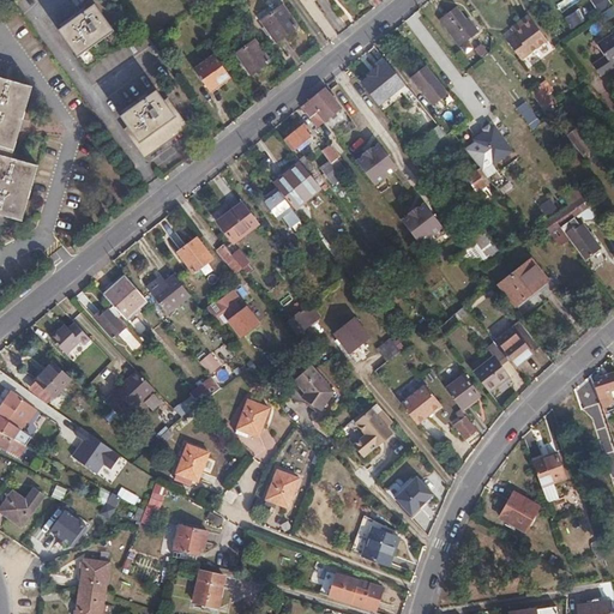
[(112,31),(94,5),(56,31),(76,58),(112,31)]
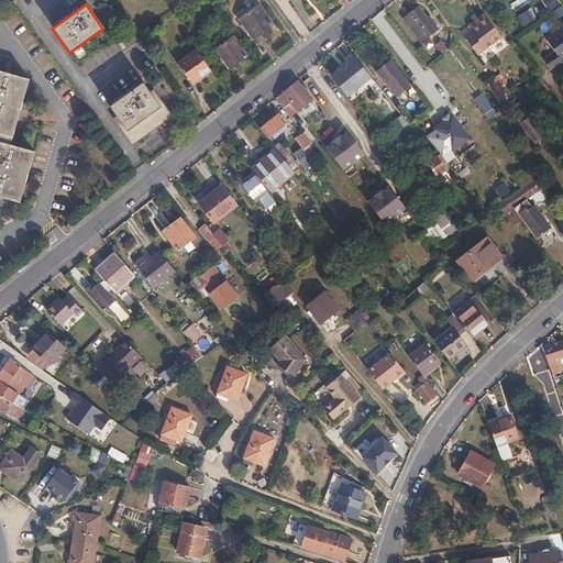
[(272,24),(257,6),(239,19),(253,39),(272,24)]
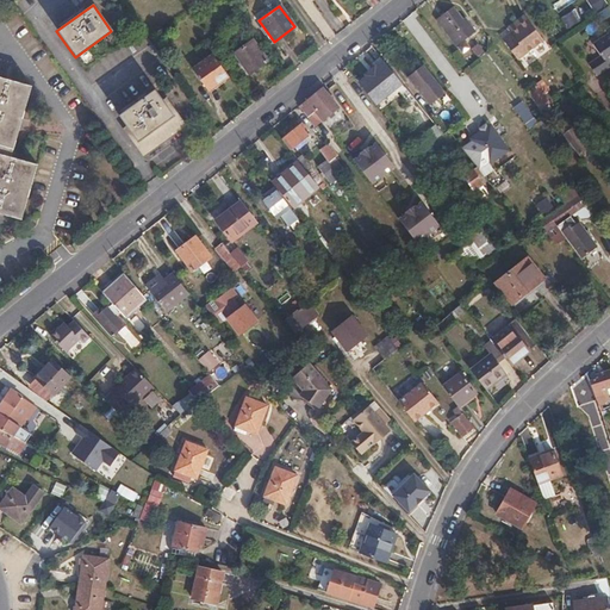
[(603,22),(609,17),(609,6),(598,14),(603,22)]
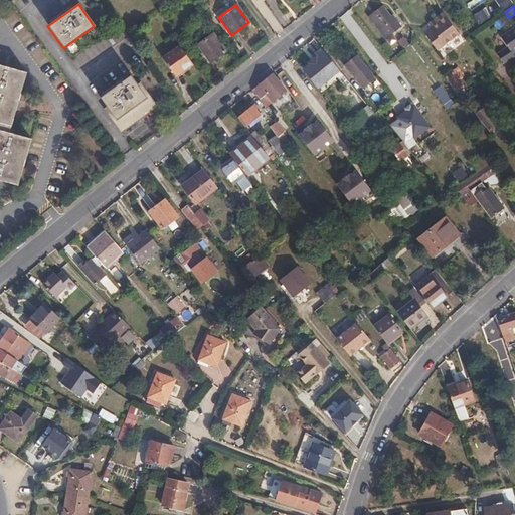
[(393,21),(382,7),(369,17),(384,36),(400,25),(395,19),(393,21)]
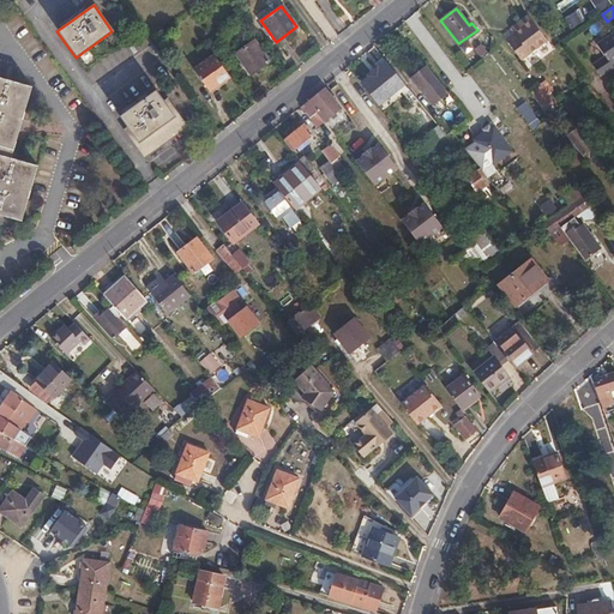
[(572,29),(588,20),(581,10),(566,18),(572,29)]
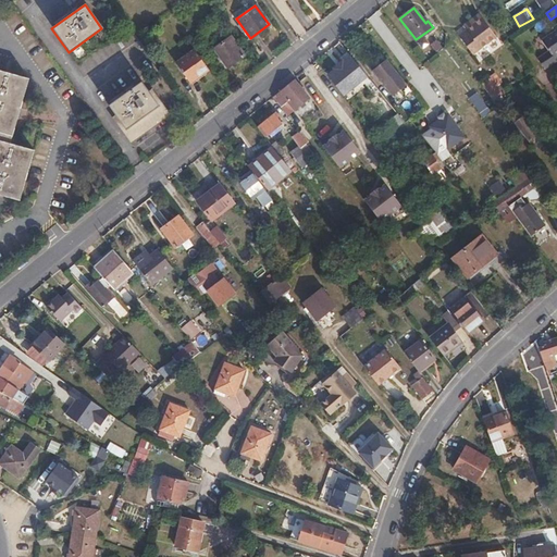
[(556,56),(556,22),(551,28),(553,32),(540,41),(554,59),(556,56)]
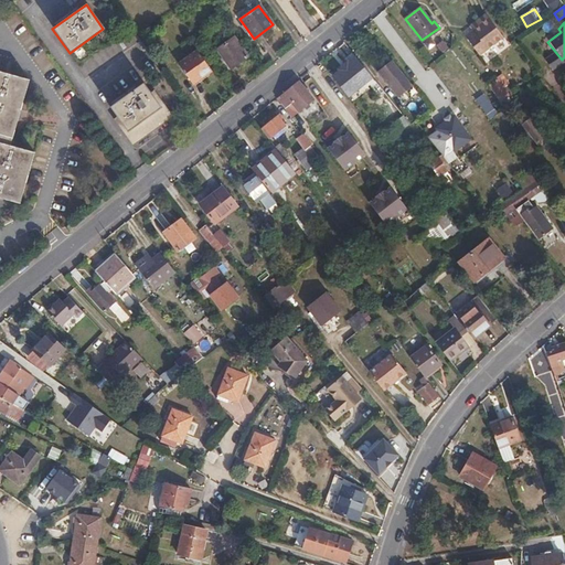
[(480,24),(464,38),(476,53),(492,40),(480,24)]
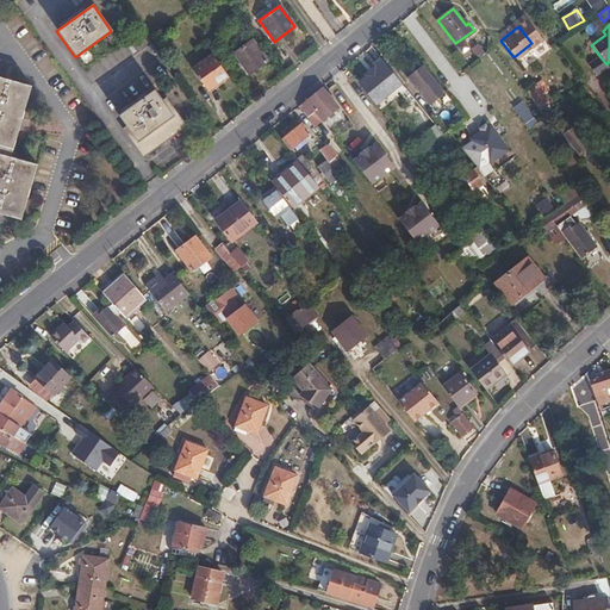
[(267,61),(251,41),(234,54),(249,74),(267,61)]
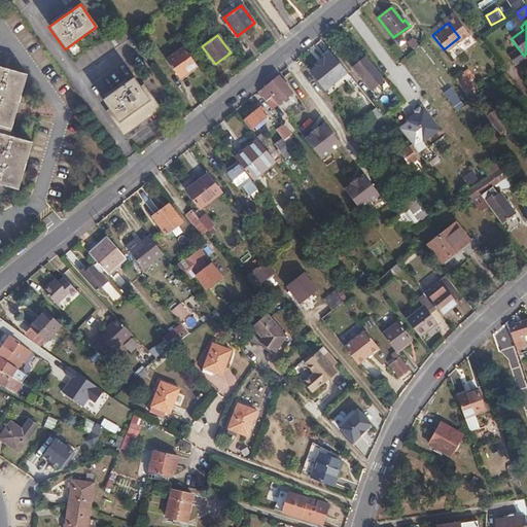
[(416,37),(409,41),(414,49),(420,45),(416,37)]
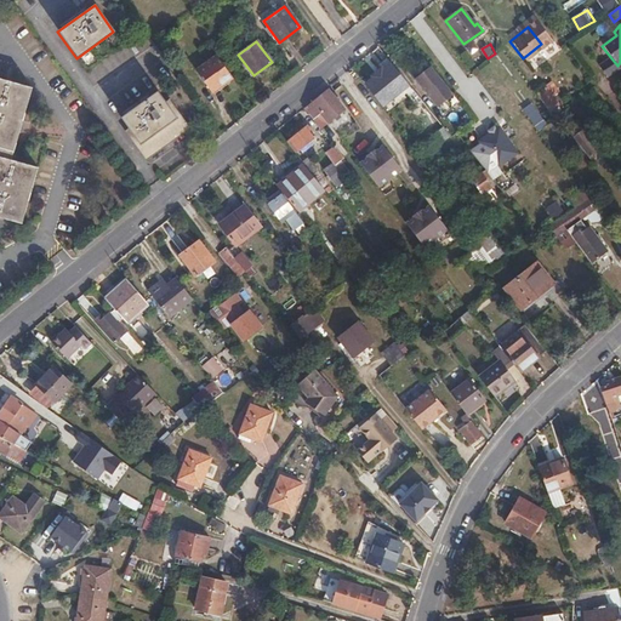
[(388,60),(381,50),(375,56),(381,64),(375,70),(372,67),(369,70),(370,73),(366,77),(379,91),(399,75),(394,68),(391,72),(385,64),(388,60)]
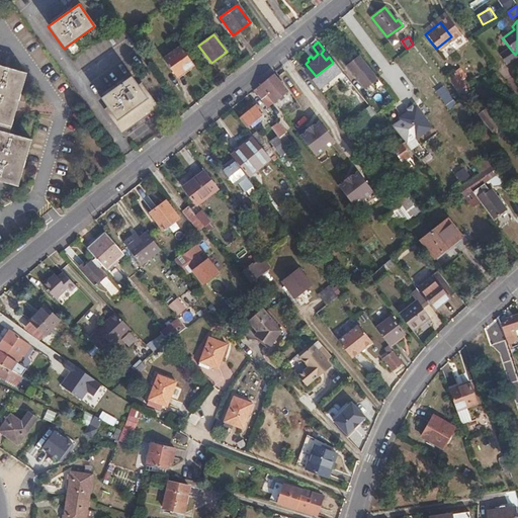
[(192,65),(180,47),(164,59),(176,76),(192,65)]
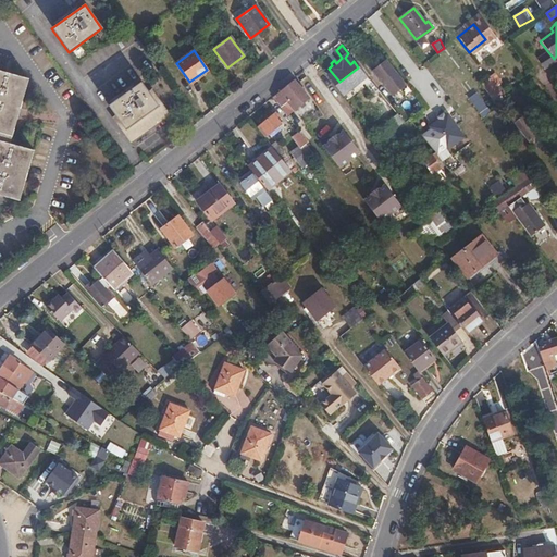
[(407,83),(385,57),(371,70),(392,94),(407,83)]
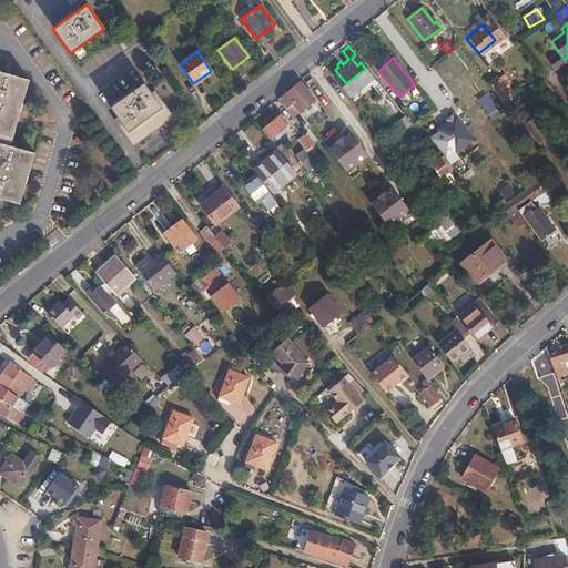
[(0,198),(16,203),(31,153),(7,145),(27,80),(0,72),(0,198)]
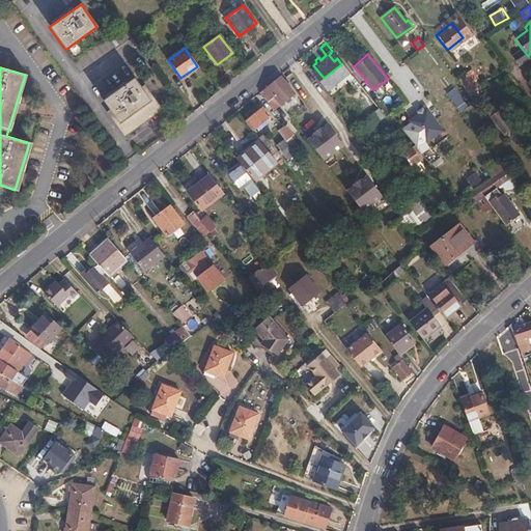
[(466,74),(457,80),(470,98),(478,91),(466,74)]
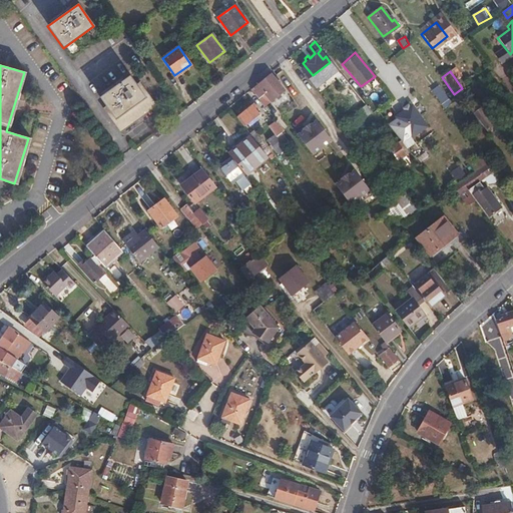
[(285,91),(271,73),(263,80),(251,89),(259,97),(266,92),(273,100),(285,91)]
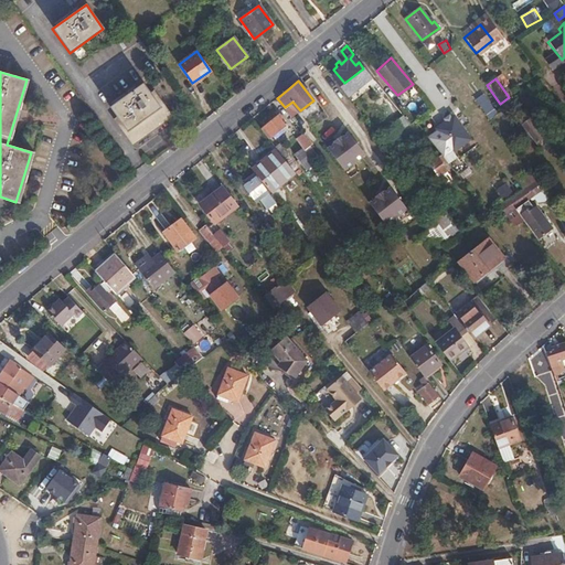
[(166,117),(141,84),(108,108),(131,140),(166,117)]
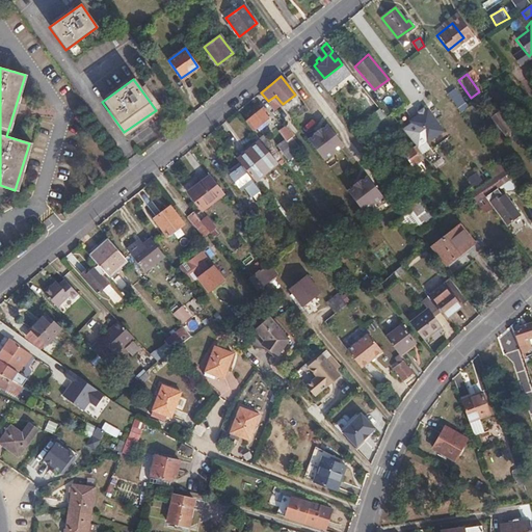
[(309,109),(306,104),(290,114),(294,120),(309,109)]
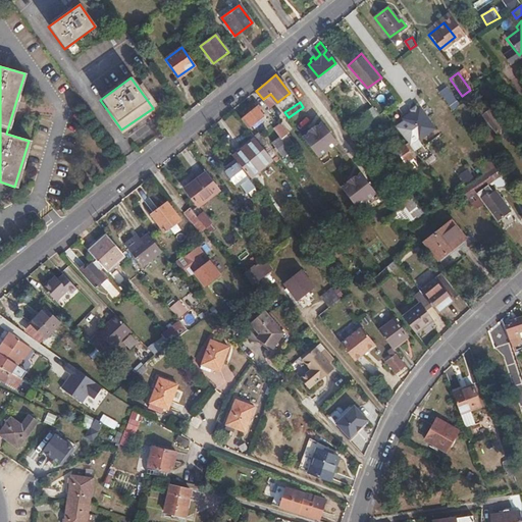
[(499,135),(506,129),(505,128),(485,102),(478,108),(499,135)]
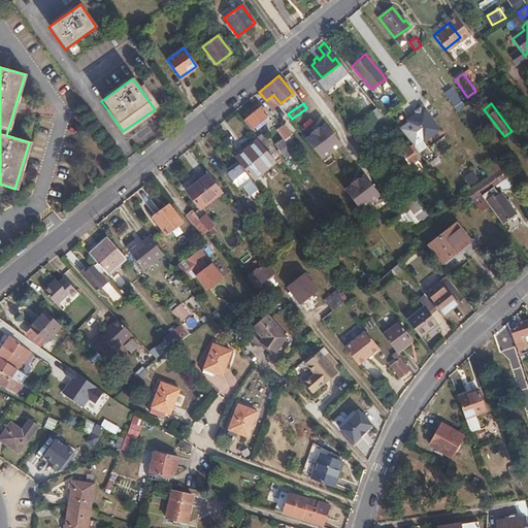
[(438,128),(422,107),(406,120),(423,140),(438,128)]
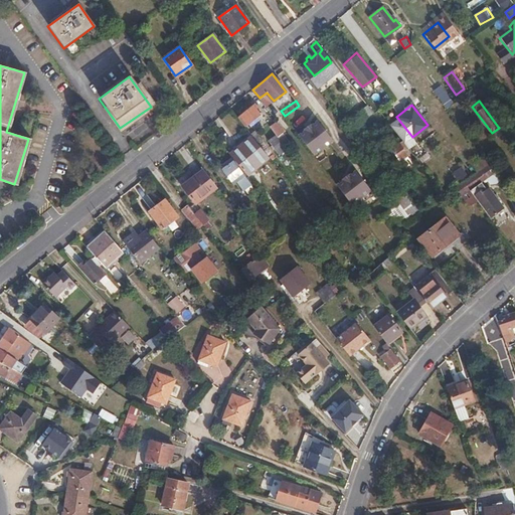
[(246,126),(262,114),(254,106),(239,118),(246,126)]
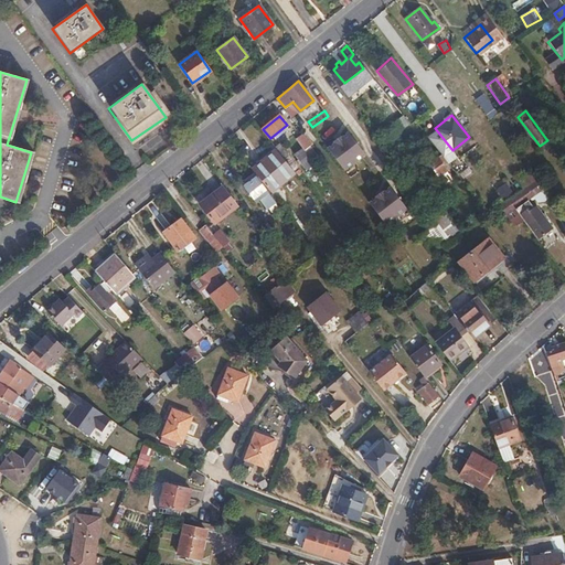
[(405,116),(395,123),(400,131),(411,125),(405,116)]
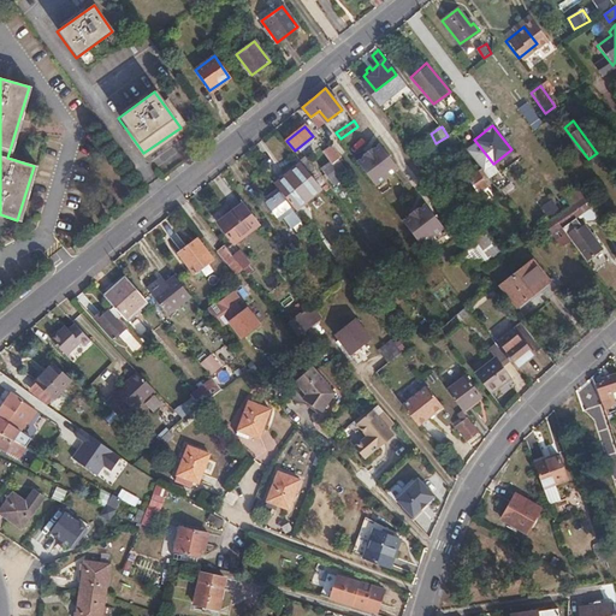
[(339,157),(331,144),(323,150),(332,163),(339,157)]
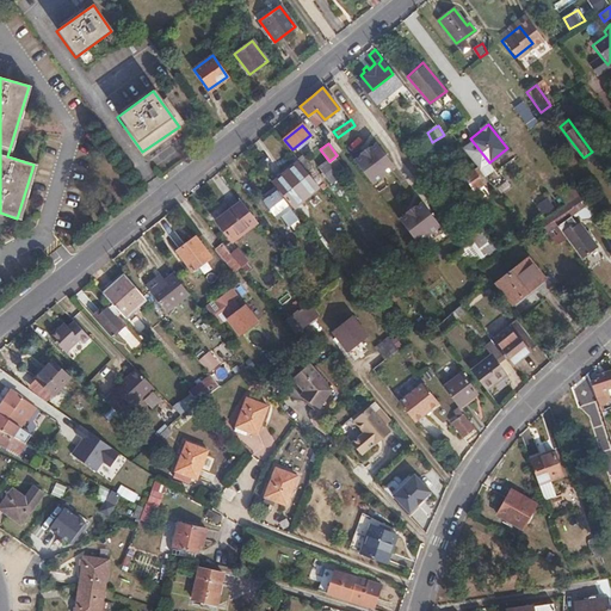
[(377,143),(355,161),(372,185),(396,167),(377,143)]
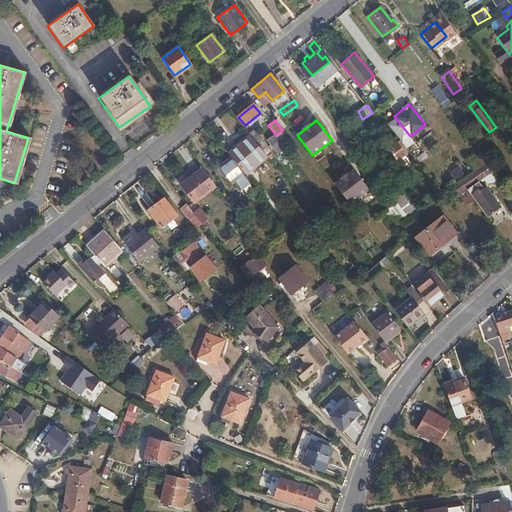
[(363,130),(359,126),(351,132),(360,142),(372,133),(367,127),(363,130)]
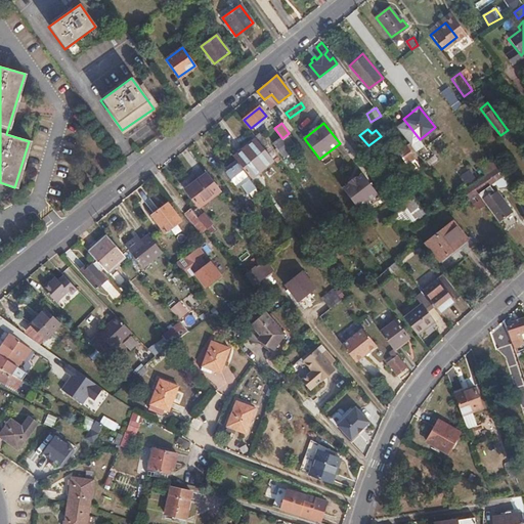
[(293,153),(282,138),(275,143),(287,158),(293,153)]
